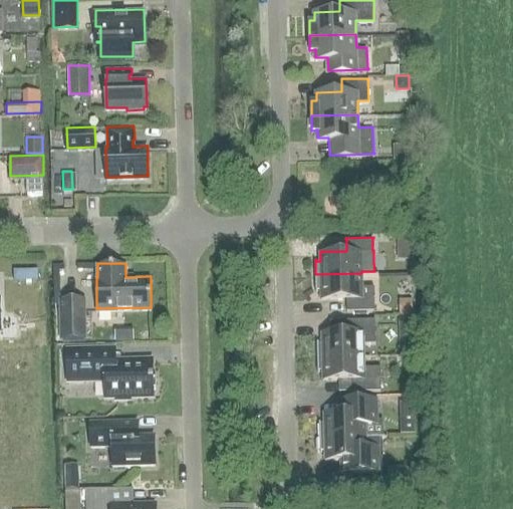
[(26,284),(26,302),(46,302),(46,270),(14,271),(14,285),(26,284)]
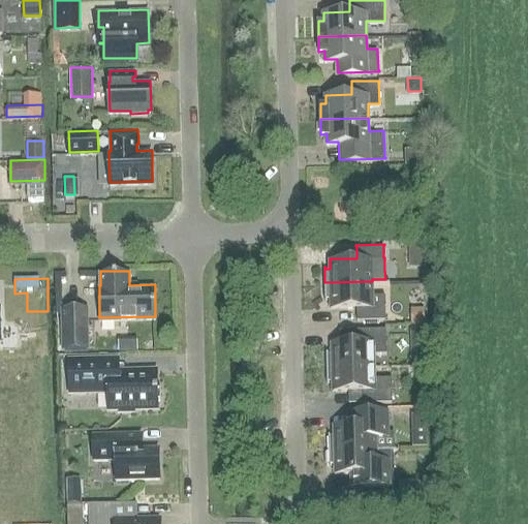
[(373,294),(372,281),(324,282),(325,298),(327,298),(327,297),(331,297),(331,306),(358,305),(358,317),(356,317),(358,318),(385,317),(385,316),(384,316),(384,304),(385,304),(385,294),(373,294)]
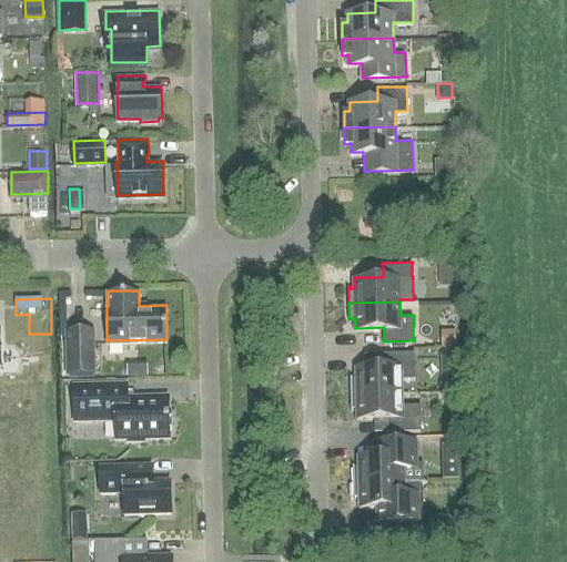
[(93,327),(67,328),(68,373),(94,371),(93,327)]
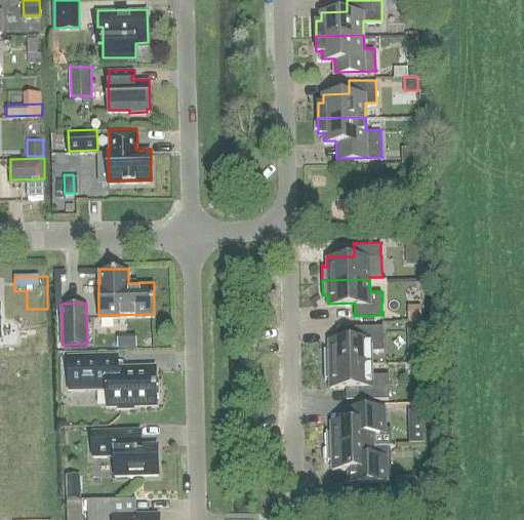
[(407,303),(408,318),(422,318),(421,303),(407,303)]
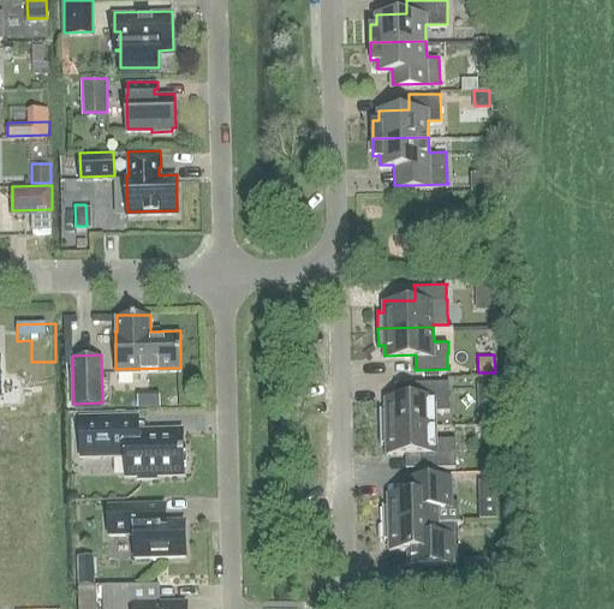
[(494,378),(477,378),(478,392),(494,390),(494,378)]
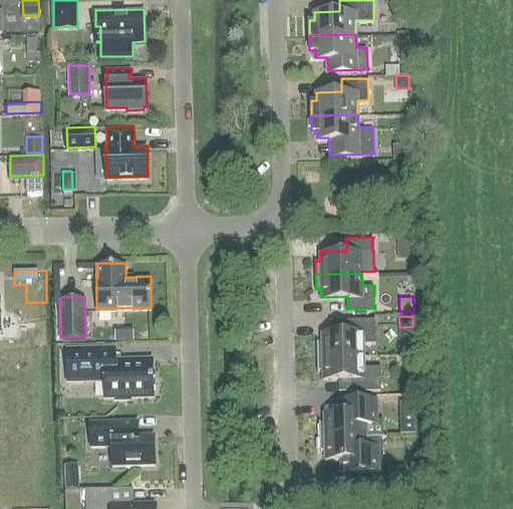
[(317,339),(317,354),(363,353),(363,341),(375,341),(375,330),(374,330),(374,318),(375,318),(375,317),(347,318),(347,319),(348,319),(348,331),(322,331),(322,341),(318,341),(318,339),(317,339)]
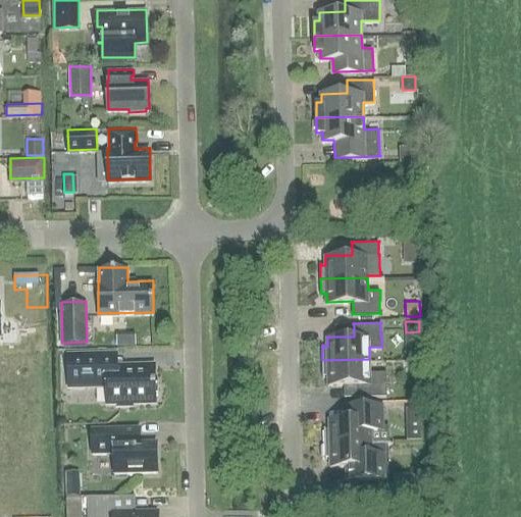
[(133,400),(156,399),(155,392),(158,392),(158,393),(159,393),(159,381),(158,381),(155,381),(155,364),(117,365),(116,351),(67,352),(68,385),(70,385),(70,383),(103,382),(106,385),(107,400),(116,400),(119,402),(131,402),(133,400)]
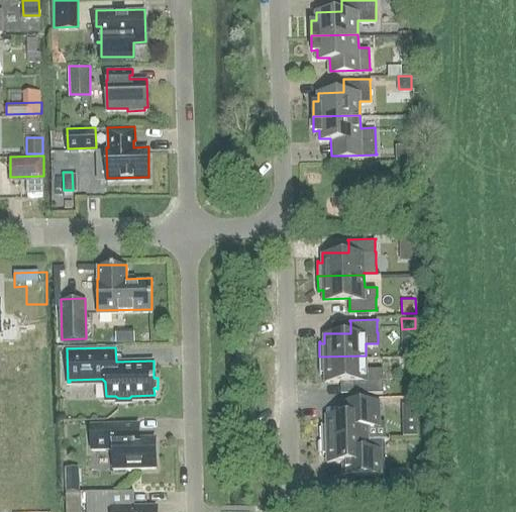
[(0,389),(0,368),(0,363),(10,363),(10,352),(0,352),(0,389)]
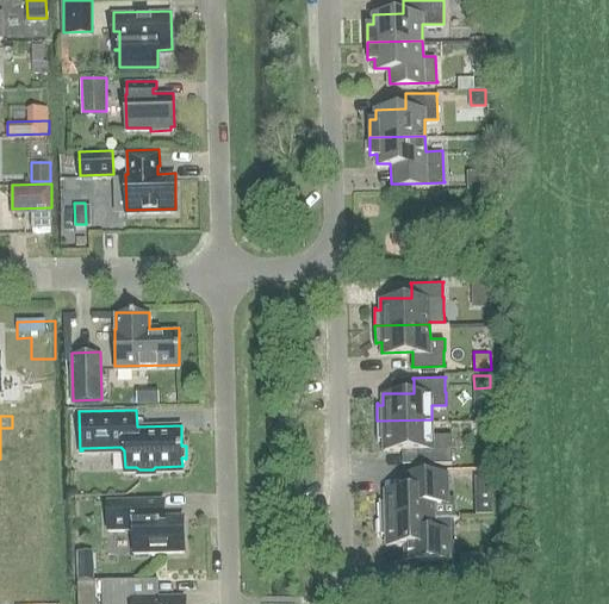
[(433,434),(432,419),(377,421),(378,439),(379,439),(379,437),(384,437),(384,448),(415,447),(415,461),(415,462),(452,461),(452,460),(451,460),(451,446),(452,446),(452,433),(433,434)]
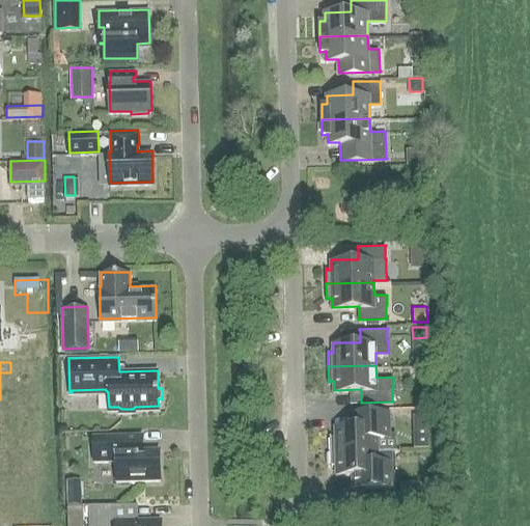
[(0,437),(11,437),(11,425),(1,425),(0,399),(0,437)]
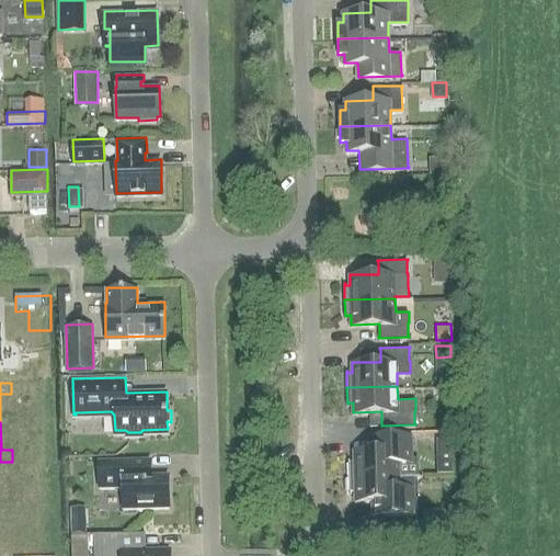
[(350,458),(349,458),(349,475),(399,474),(419,473),(419,455),(412,455),(412,449),(411,449),(411,435),(412,435),(412,434),(381,435),(381,437),(383,437),(383,450),(354,450),(354,460),(350,461),(350,458)]
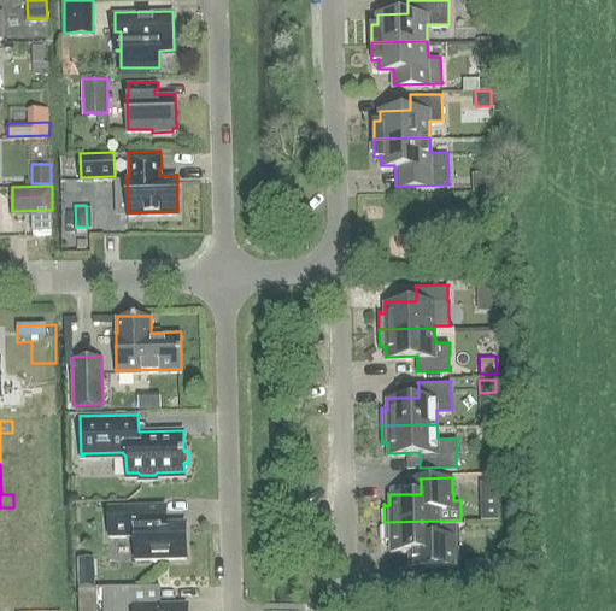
[(499,479),(481,480),(482,494),(499,494),(499,479)]
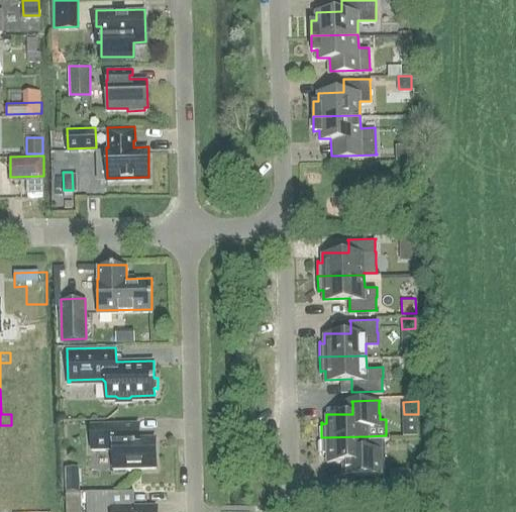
[(119,422),(91,422),(92,447),(113,446),(113,467),(156,466),(156,435),(119,436),(119,422)]
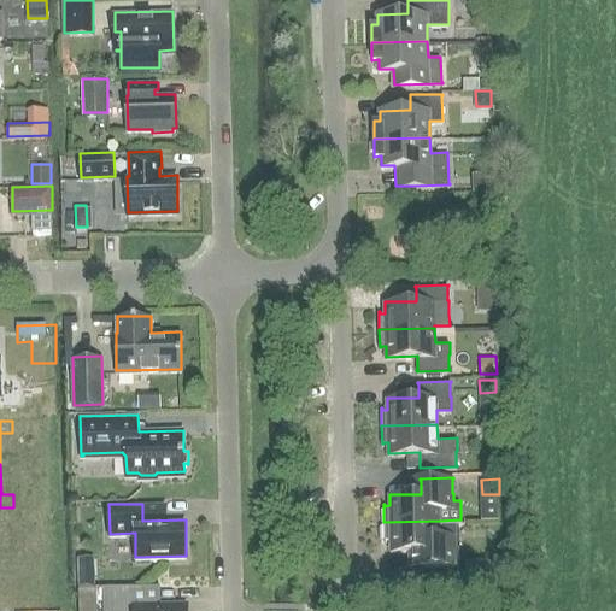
[(13,517),(0,517),(0,560),(3,560),(1,530),(13,530),(13,517)]
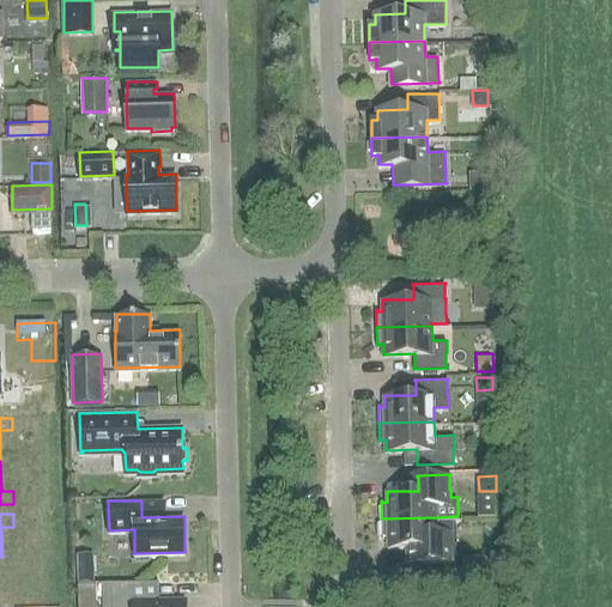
[(436,517),(381,519),(382,536),(383,536),(383,535),(388,534),(388,546),(419,545),(419,559),(418,559),(419,560),(456,559),(456,558),(455,558),(455,544),(456,544),(456,530),(437,532),(436,517)]
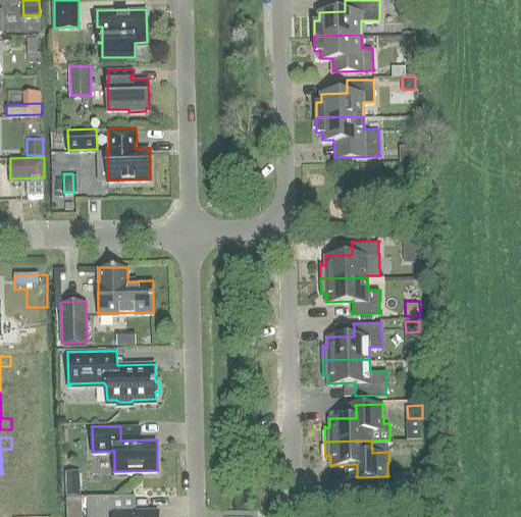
[(0,511),(13,511),(12,500),(2,500),(2,474),(0,474),(0,511)]
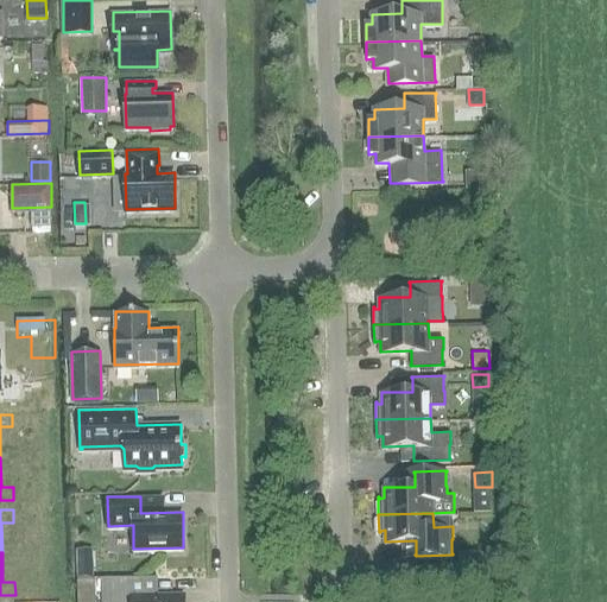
[(94,565),(77,566),(77,576),(94,576),(94,565)]
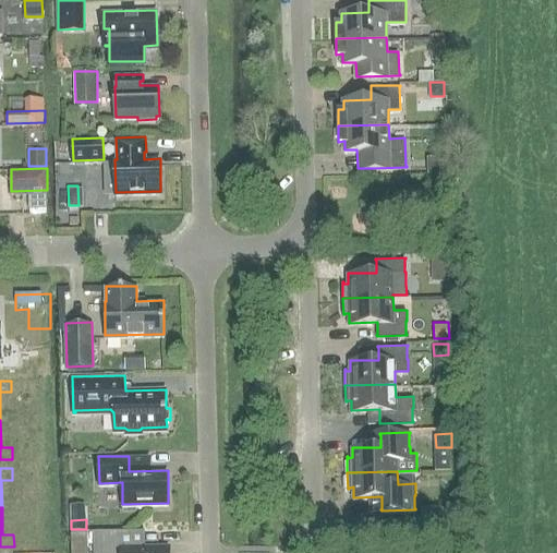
[(93,552),(169,552),(169,544),(133,545),(133,528),(93,529),(93,552)]
